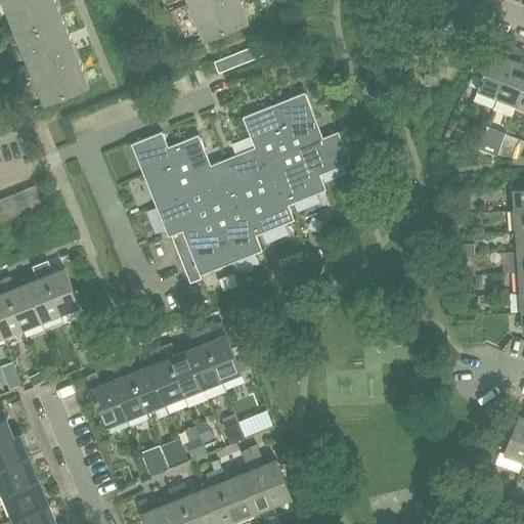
[(62,14),(56,0),(4,0),(17,33),(62,14)]
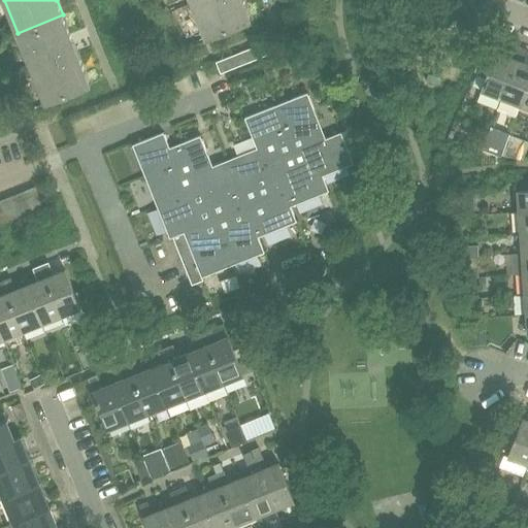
[(252,20),(243,0),(191,0),(206,38),(252,20)]
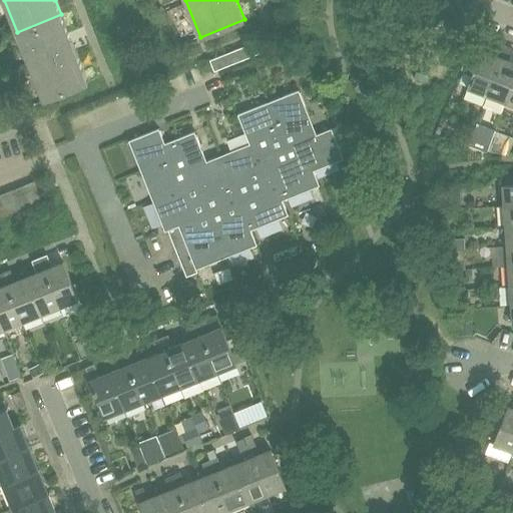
[(88,82),(68,32),(61,14),(17,32),(44,99),(88,82)]
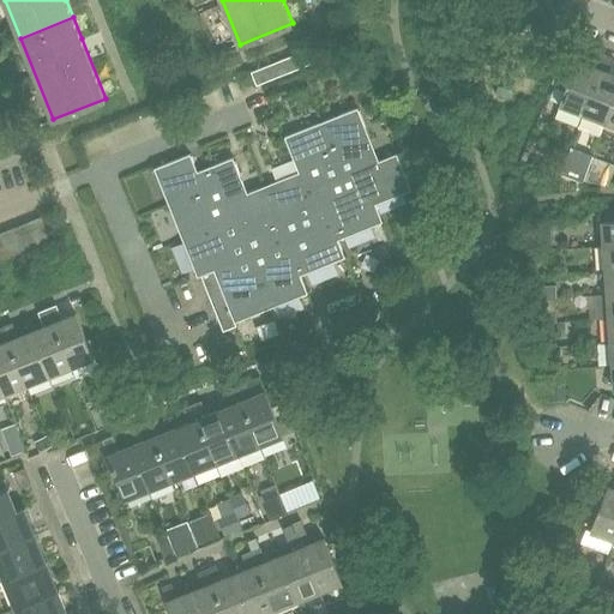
[(305,50),(302,52),(295,54),(301,67),(309,64),(305,50)]
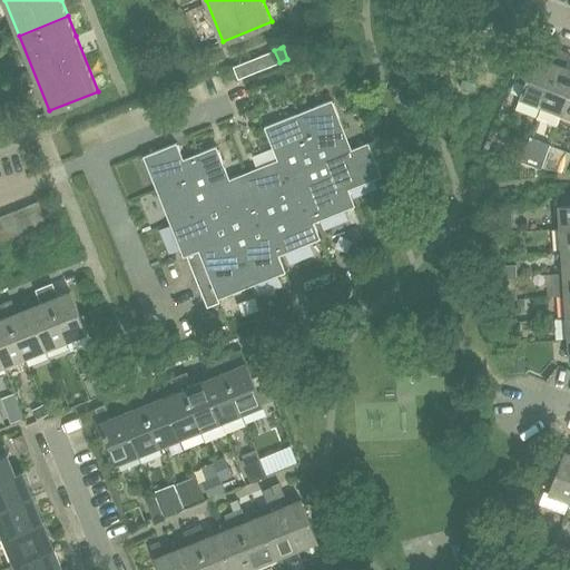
[(519,97),(540,106),(561,50),(553,47),(549,60),(536,55),(519,97)]
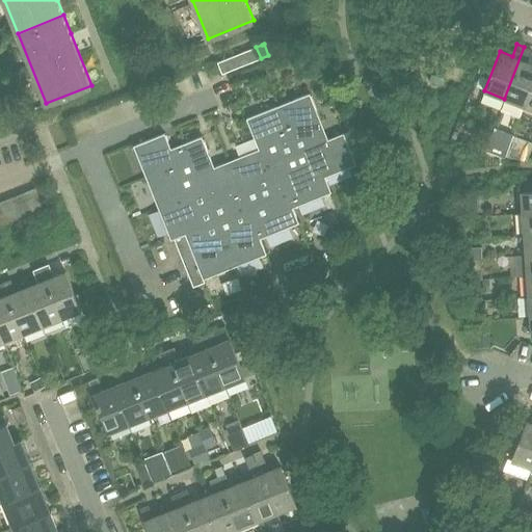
[(256,47),(248,50),(253,61),(261,58),(256,47)]
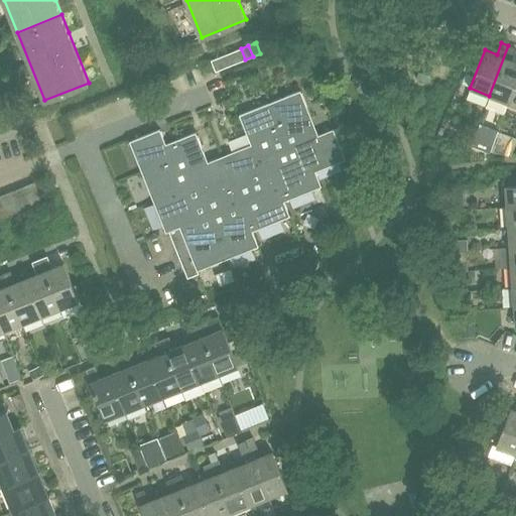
[(515,48),(515,47),(508,45),(489,96),(508,103),(515,82),(515,61),(512,60),(515,48)]
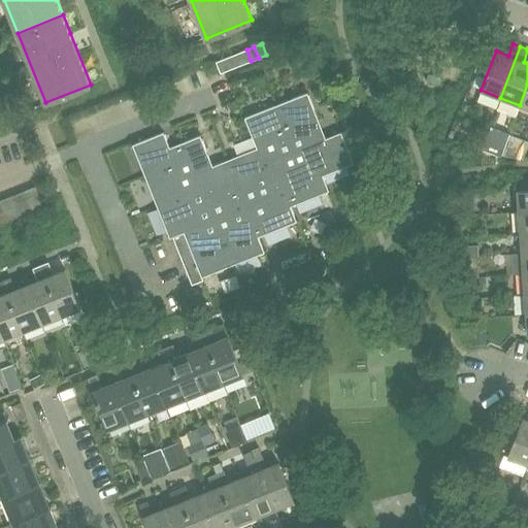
[(246,50),(239,53),(243,64),(251,61),(246,50)]
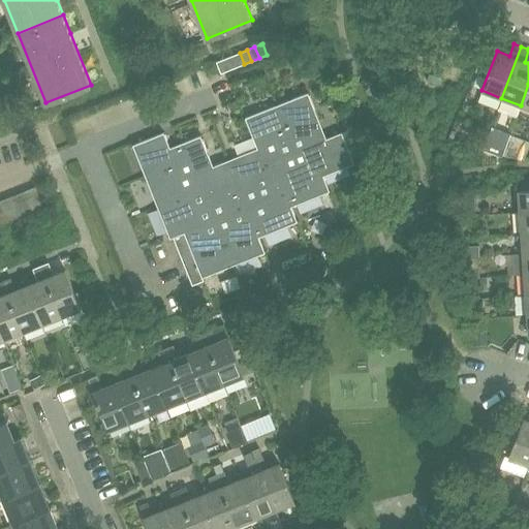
[(240,53),(231,56),(237,67),(244,64),(240,53)]
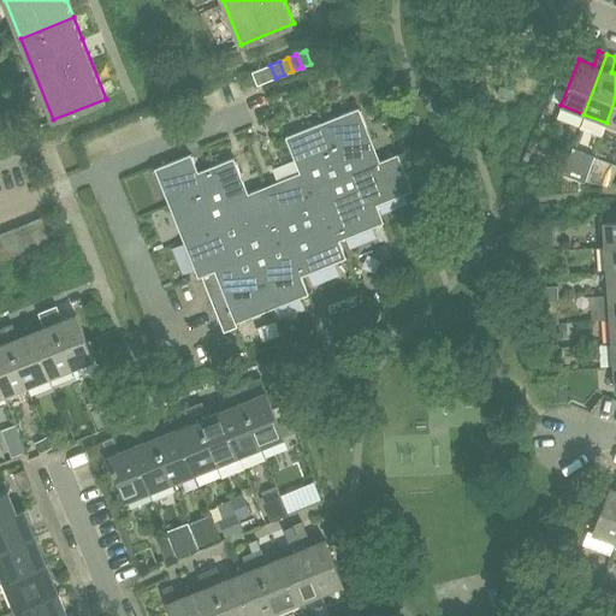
[(270,65),(261,69),(266,82),(276,78),(270,65)]
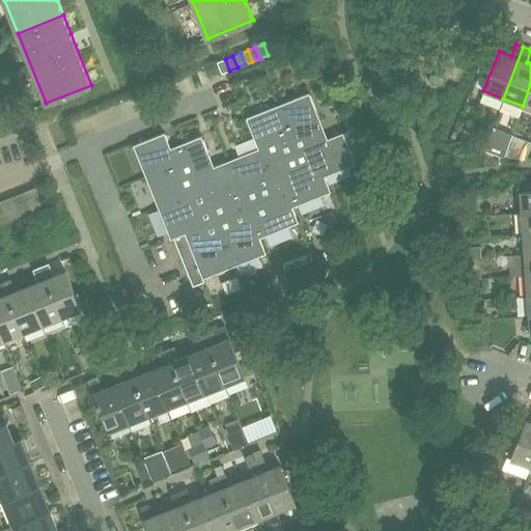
[(225,59),(217,62),(222,74),(229,71),(225,59)]
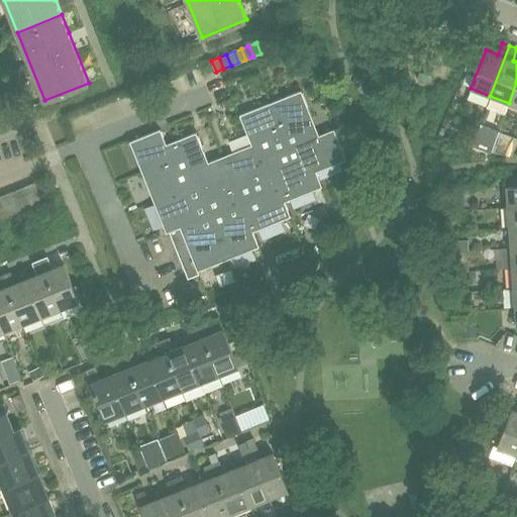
[(319,134),(301,90),(239,114),(251,144),(208,162),(196,132),(167,143),(161,129),(130,141),(166,232),(169,232),(180,227),(183,235),(186,242),(189,250),(192,257),(195,265),(197,271),(260,246),(253,231),(291,216),(285,201),(322,186),(316,172),(346,160),(334,128),(319,134)]
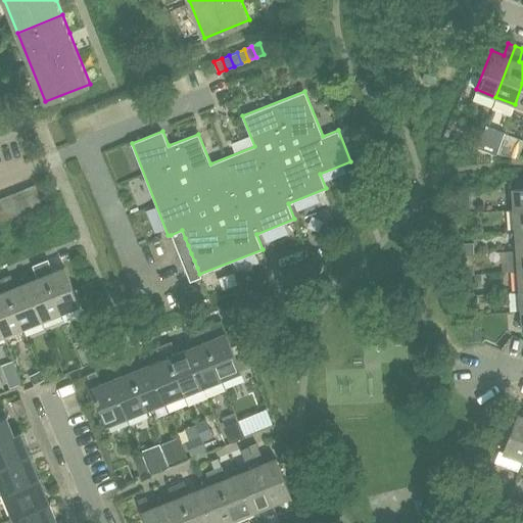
[(491,151),(497,137),(483,131),(477,146),(491,151)]
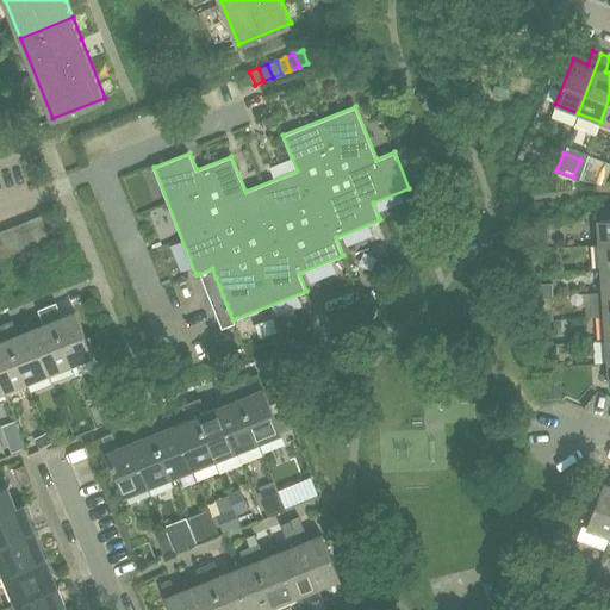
[(597,181),(602,168),(585,161),(579,179),(597,181)]
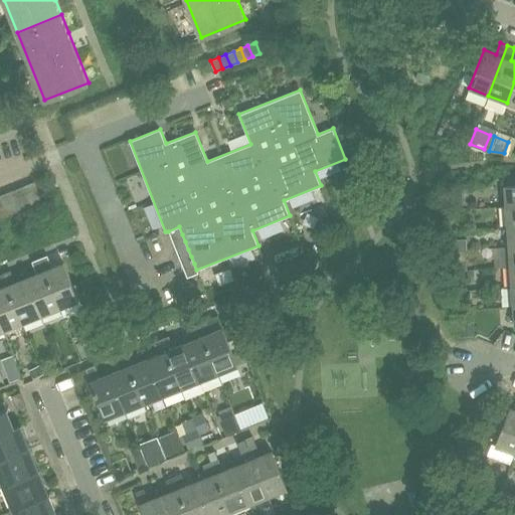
[(34,181),(21,186),(29,207),(42,202),(34,181)]
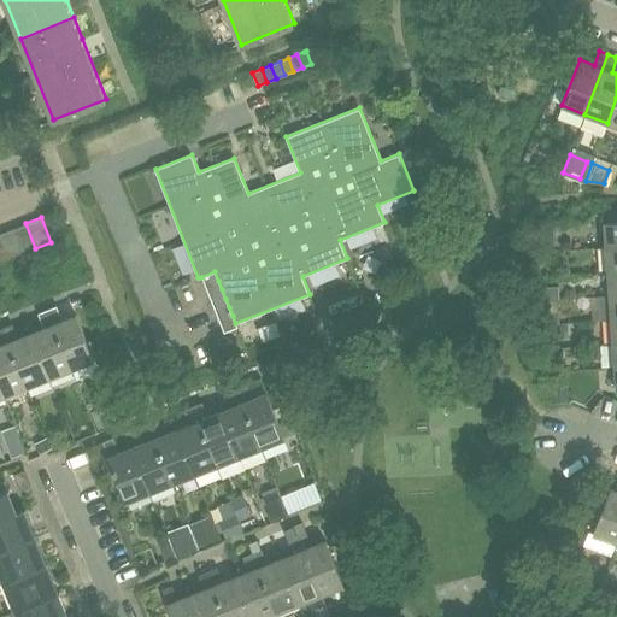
[(616,221),(604,222),(606,247),(616,246),(616,221)]
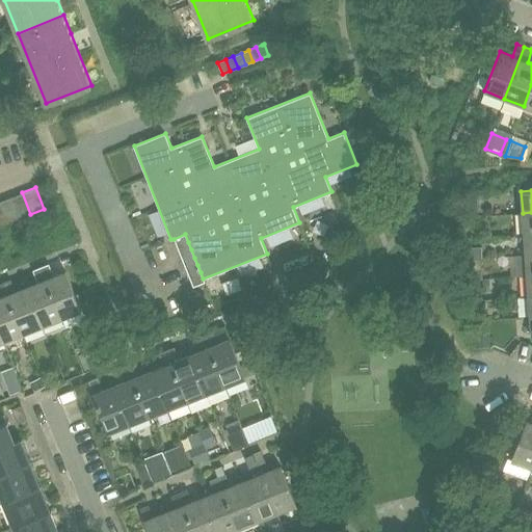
[(22,192),(9,197),(18,219),(30,214),(22,192)]
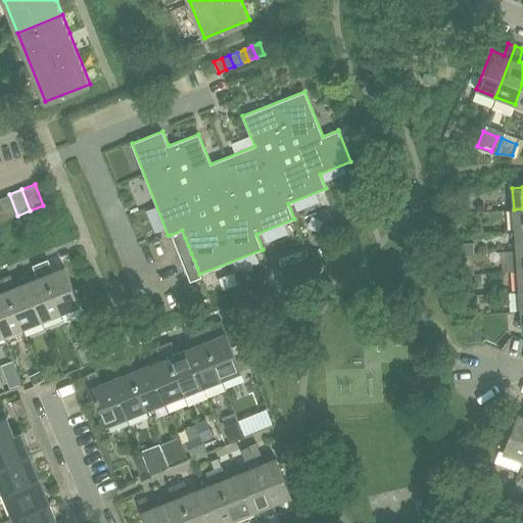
[(9,194),(0,197),(0,203),(6,220),(17,216),(9,194)]
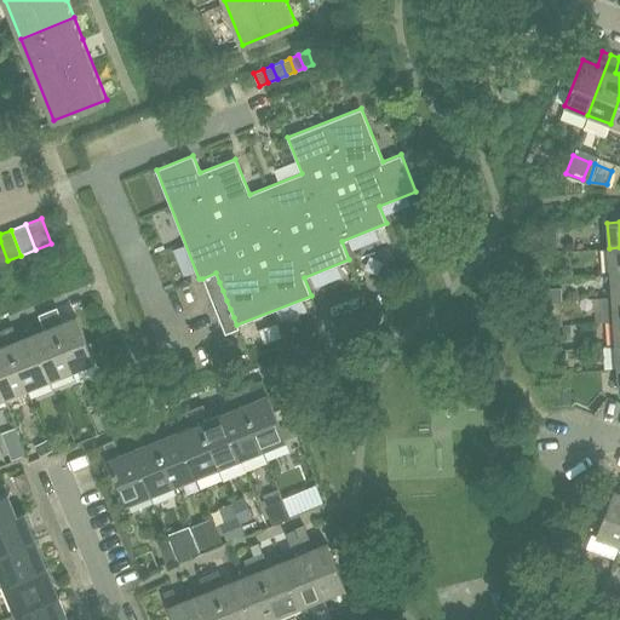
[(619,247),(609,248),(610,271),(619,270),(619,247)]
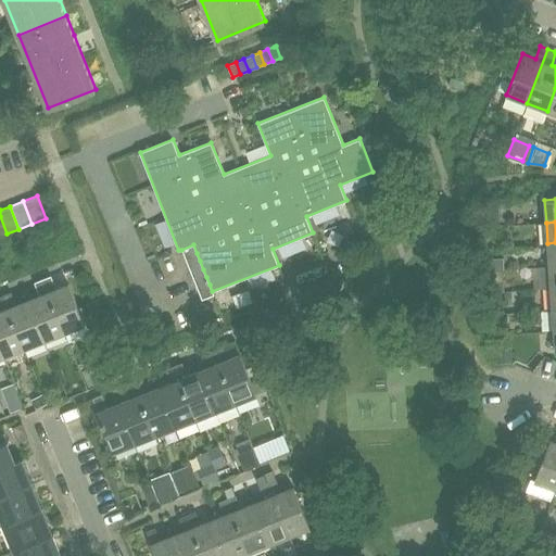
[(197,253),(193,244),(181,250),(185,257),(197,253)]
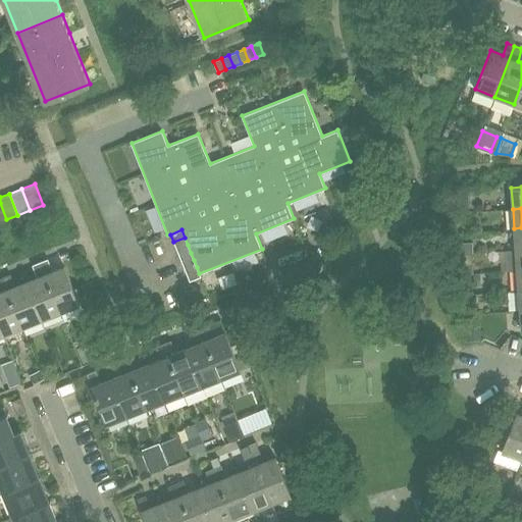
[(188,245),(185,238),(173,242),(176,250),(188,245)]
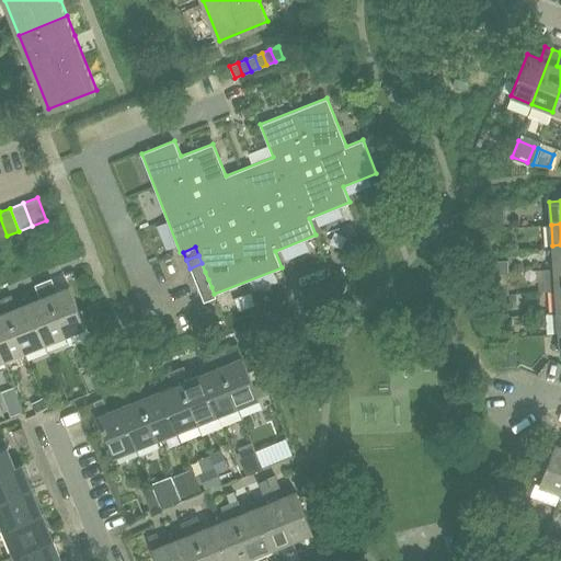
[(508,260),(494,261),(494,273),(496,273),(507,273),(508,272),(508,260)]
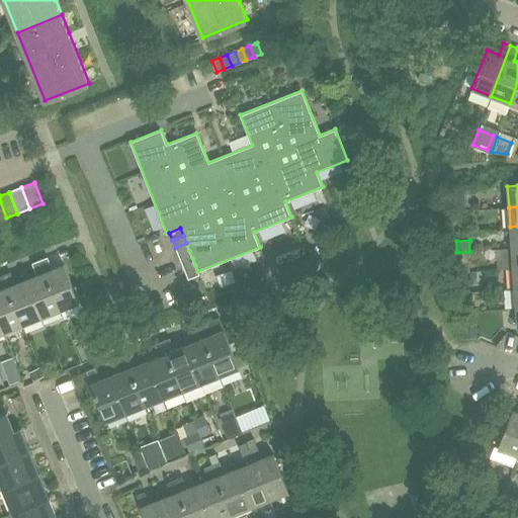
[(189,251),(186,243),(175,248),(178,255),(189,251)]
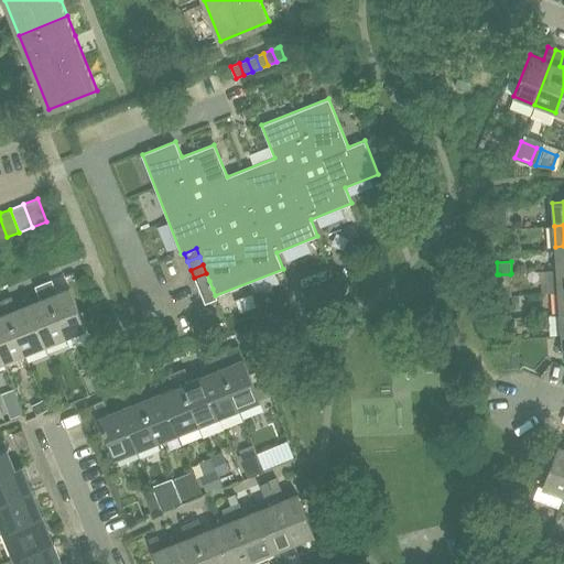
[(563,269),(557,270),(546,271),(546,274),(543,274),(544,282),(546,282),(548,292),(559,291),(559,292),(563,291),(563,269)]
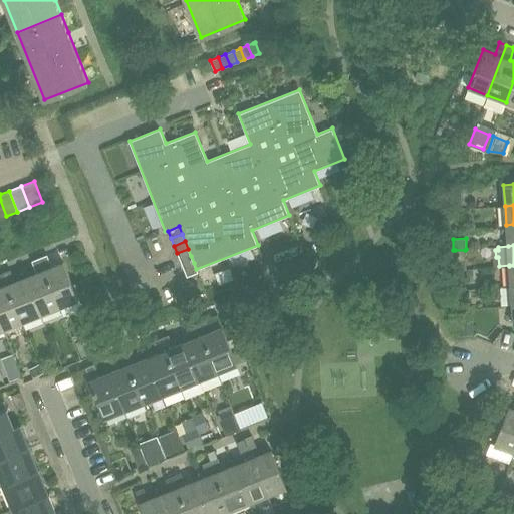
[(191,256),(188,249),(177,253),(179,260),(191,256)]
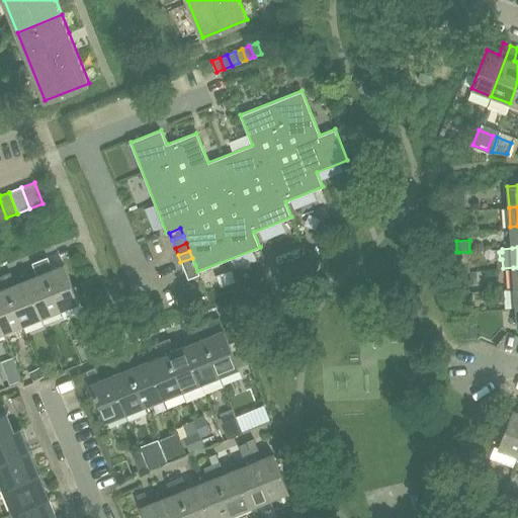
[(468,263),(468,252),(458,252),(459,273),(469,271),(469,263),(468,263)]
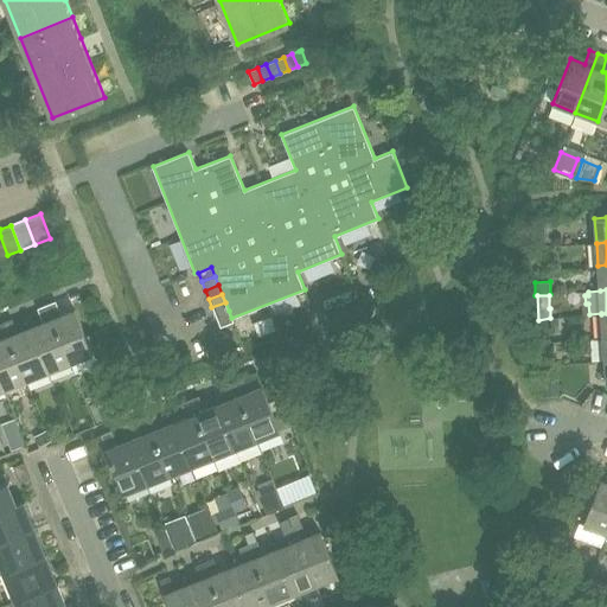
[(56,300),(46,304),(70,363),(93,355),(75,310),(61,314),(56,300)]
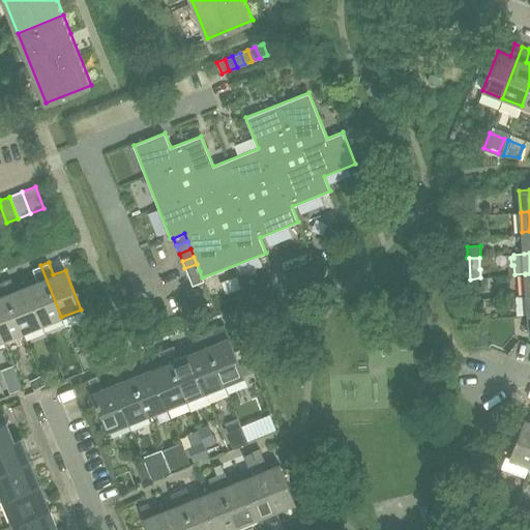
[(200,271),(197,264),(184,268),(187,276),(200,271)]
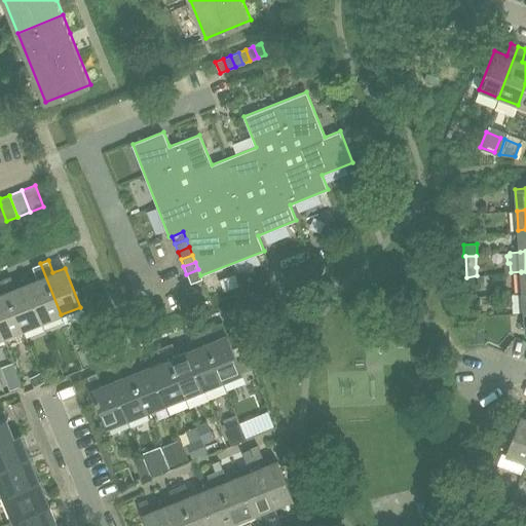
[(37,278),(26,284),(41,323),(61,314),(40,263),(32,267),(37,278)]
